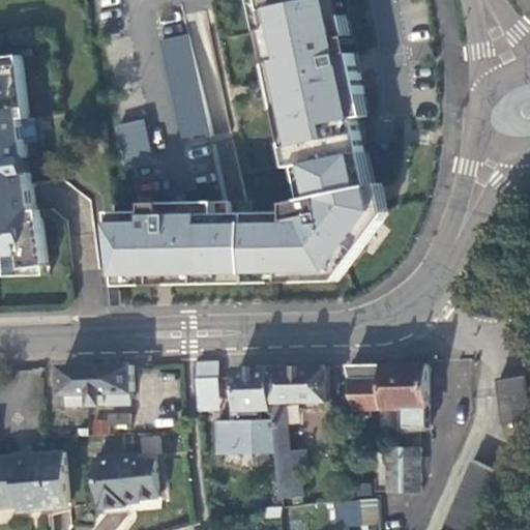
[(341,0),(249,0),(294,207),(100,213),(107,282),(121,286),(331,281),(390,212),(341,0)]
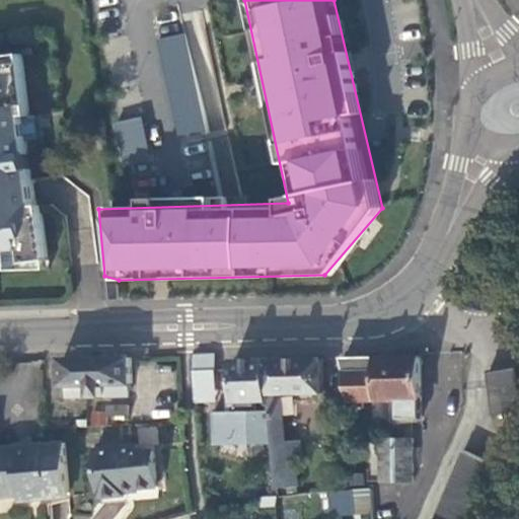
[(159,38),(173,136),(203,132),(189,33),(159,38)]
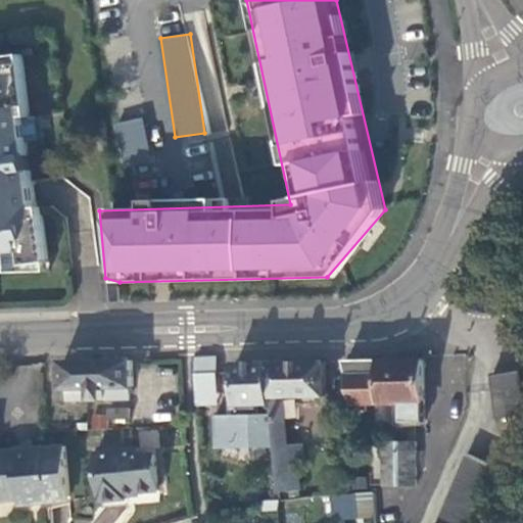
[(31,116),(24,54),(0,56),(2,70),(0,70),(0,253),(9,252),(24,251),(25,266),(49,263),(43,206),(36,206),(32,171),(30,171),(28,155),(30,155),(28,142),(25,117),(31,116)]
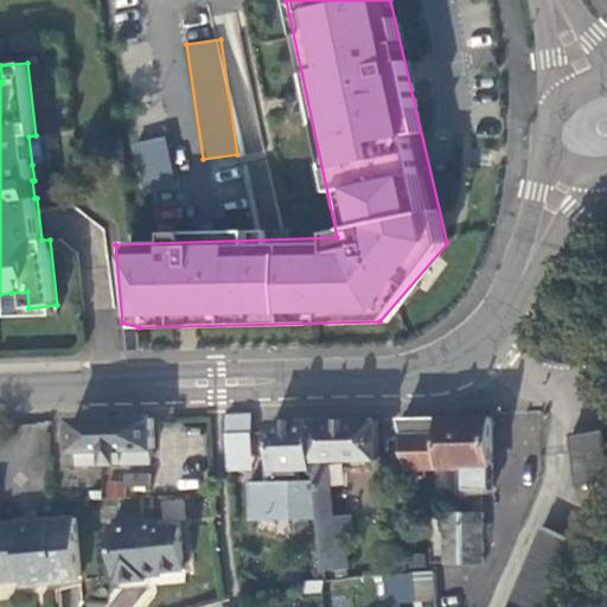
[(29,136),(32,165),(48,164),(44,134),(36,135),(29,136)]
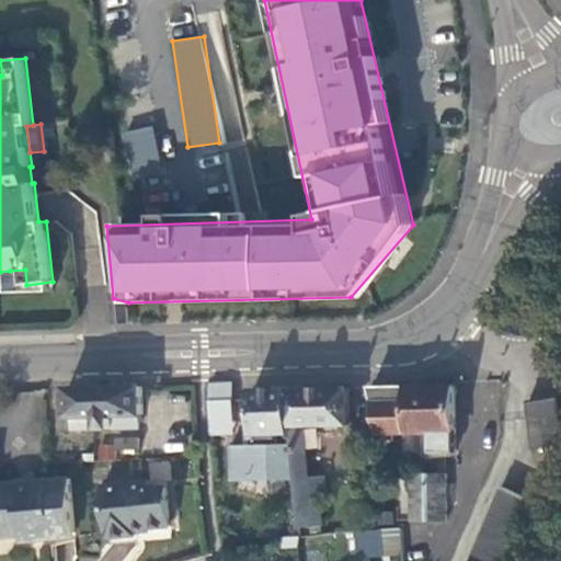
[(128,169),(159,164),(153,126),(123,130),(128,169)]
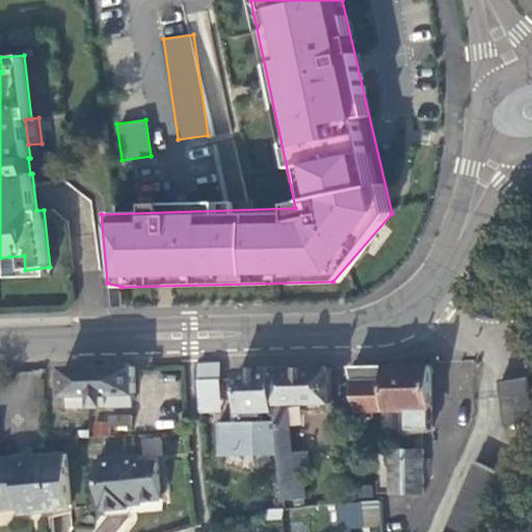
[(11,277),(52,275),(50,267),(25,270),(24,256),(9,257),(11,277)]
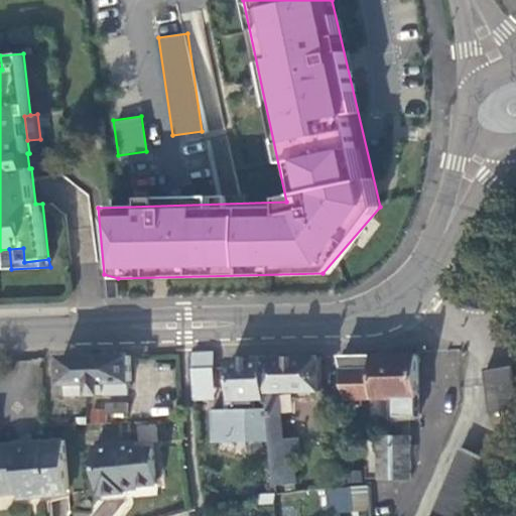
[(104,274),(107,298),(119,297),(118,278),(104,274)]
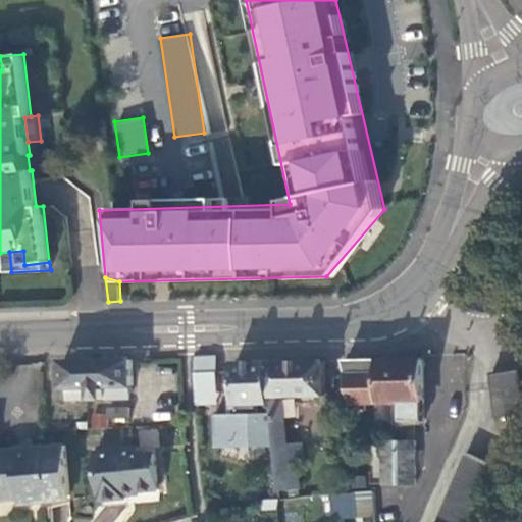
[(218,372),(218,356),(197,357),(197,372),(218,372)]
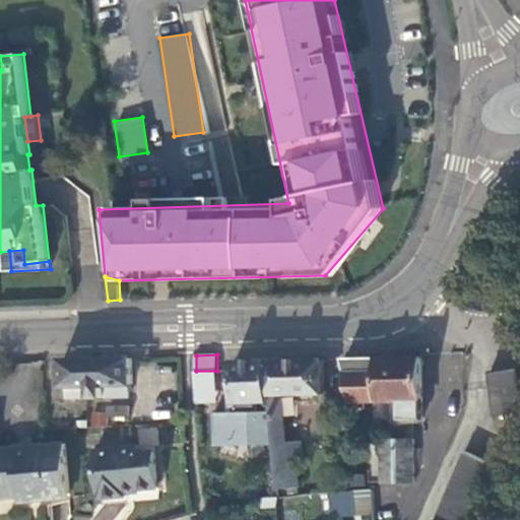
[(132,358),(63,360),(64,385),(68,386),(68,397),(129,395),(129,384),(133,383),(132,358)]
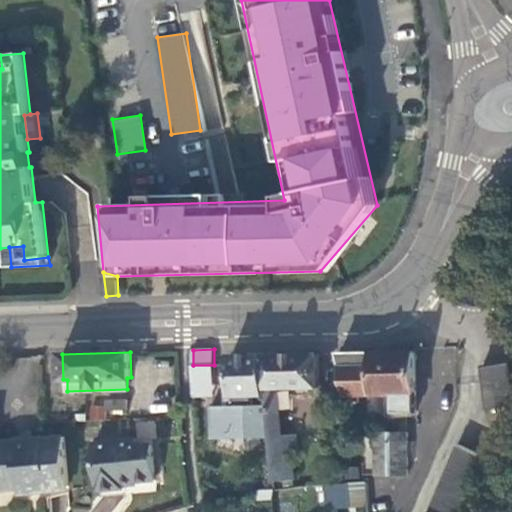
[(416,352),(340,353),(347,393),(347,394),(389,393),(389,412),(417,412),(416,352)]
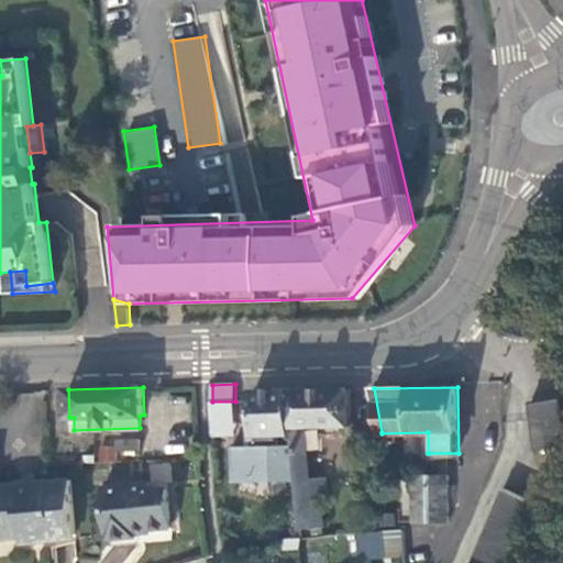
[(290,390),(291,427),(306,427),(352,426),(351,389),(290,390)]
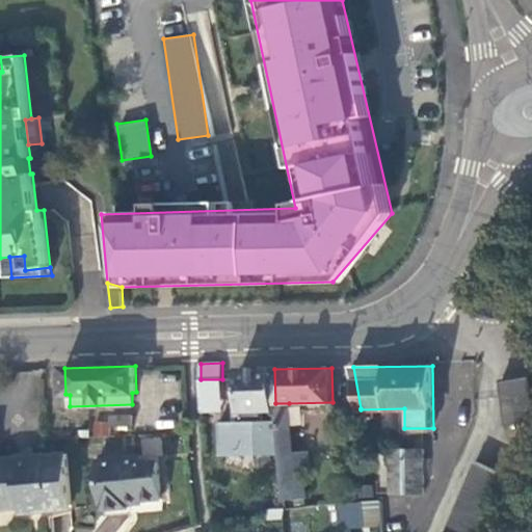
[(275,410),(275,403),(274,369),(240,369),(241,411),(275,410)]
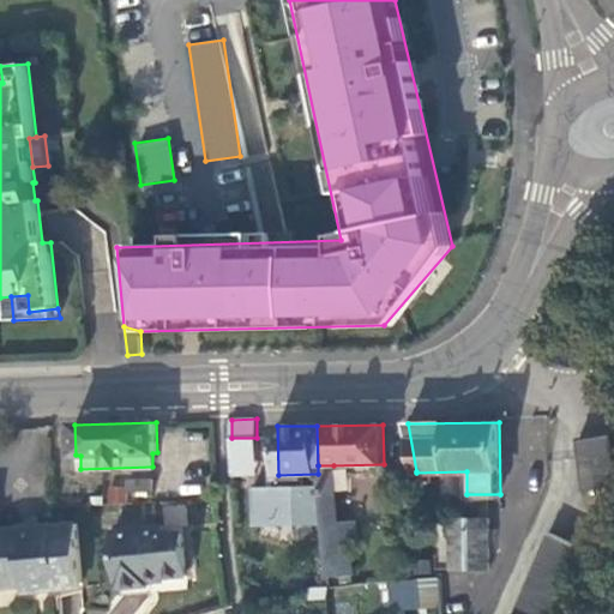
[(613,458),(611,435),(579,439),(587,489),(613,486),(613,458)]
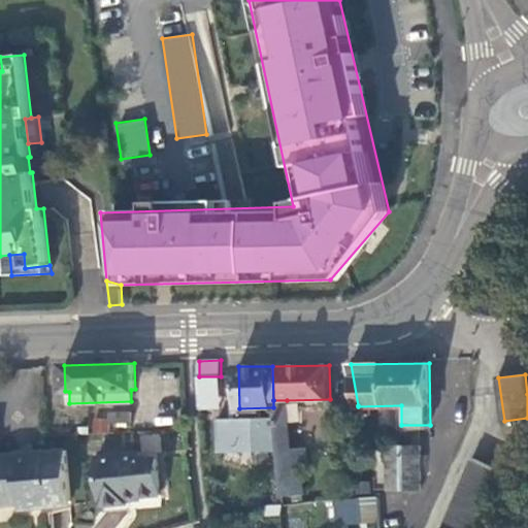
[(287,400),(273,400),(273,407),(283,495),(304,493),(302,464),(309,463),(307,449),(292,450),(287,400)]
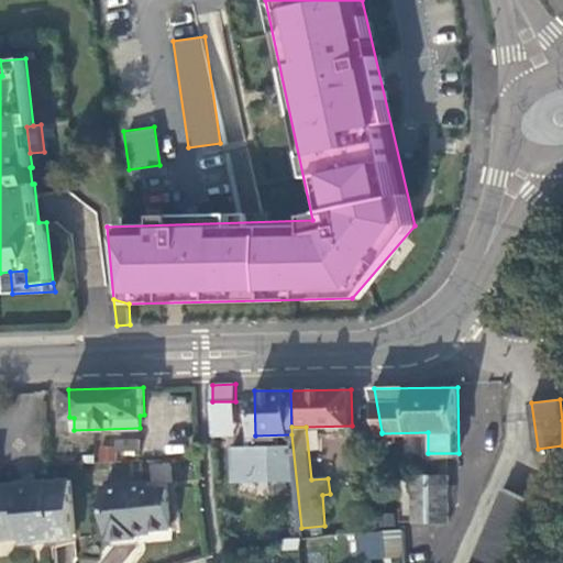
[(141,450),(141,439),(119,440),(119,451),(141,450)]
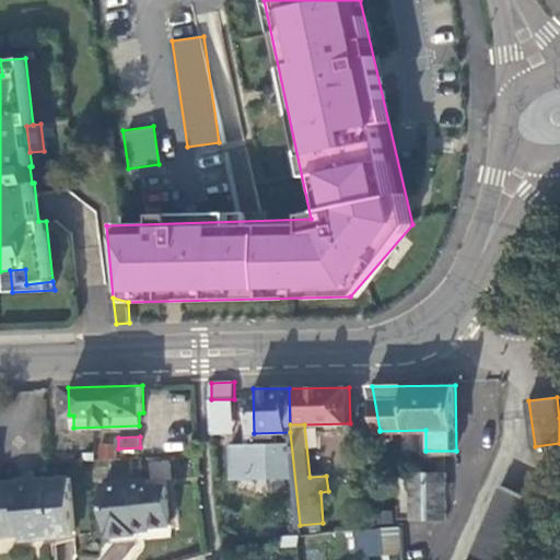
[(447,518),(447,473),(411,474),(412,520),(447,518)]
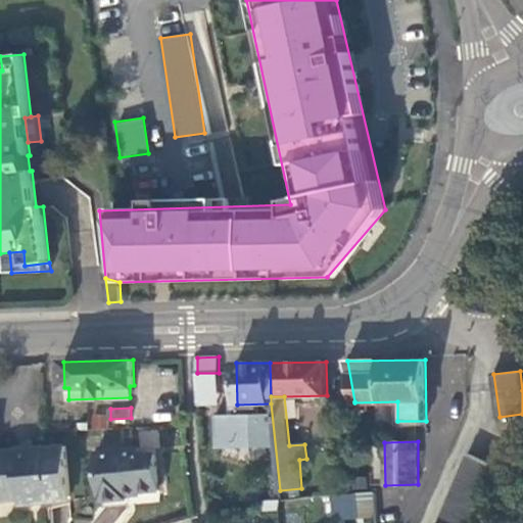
[(0,493),(1,502),(19,500),(20,505),(51,502),(51,498),(70,496),(65,445),(46,447),(46,446),(0,450),(0,493)]
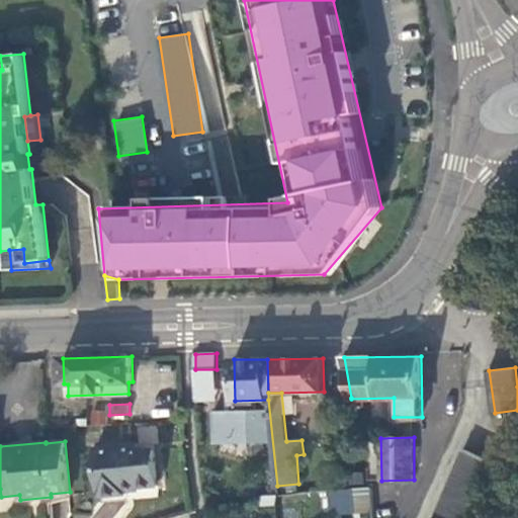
[(96,449),(101,497),(125,494),(125,489),(159,486),(155,449),(140,451),(139,444),(96,449)]
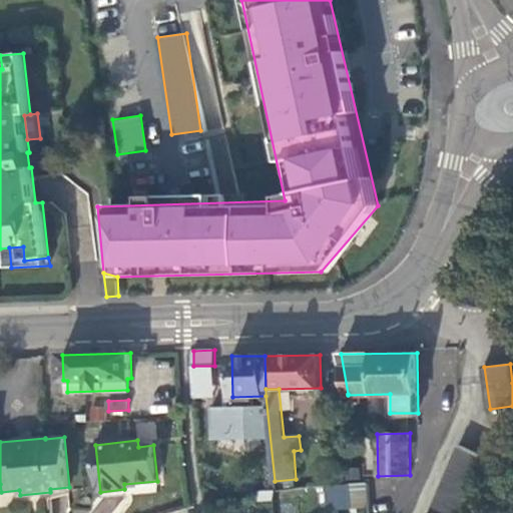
[(470,512),(494,459),(461,446),(433,512),(470,512)]
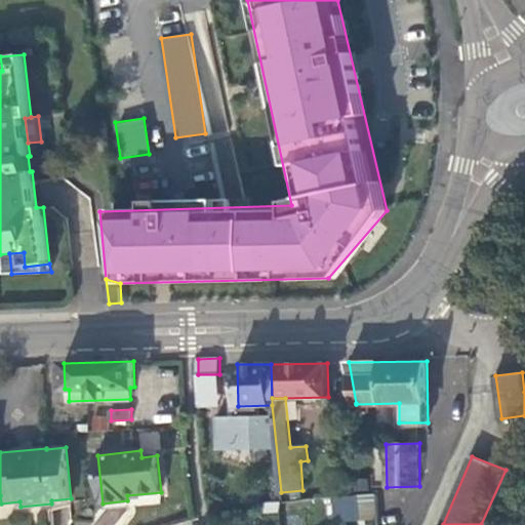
[(373,492),(332,497),(334,522),(376,518),(373,492)]
